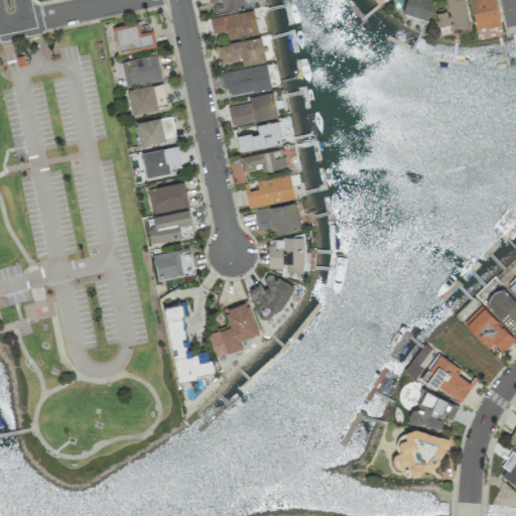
[(246,6),(245,0),(208,0),(209,3),(213,3),(215,12),(246,6)]
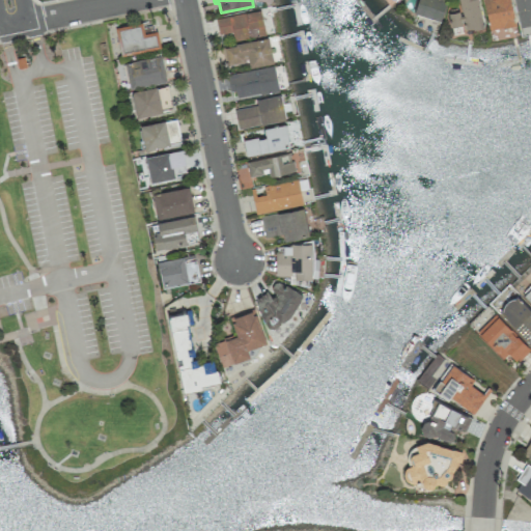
[(438,22),(444,0),(417,0),(414,14),(438,22)]
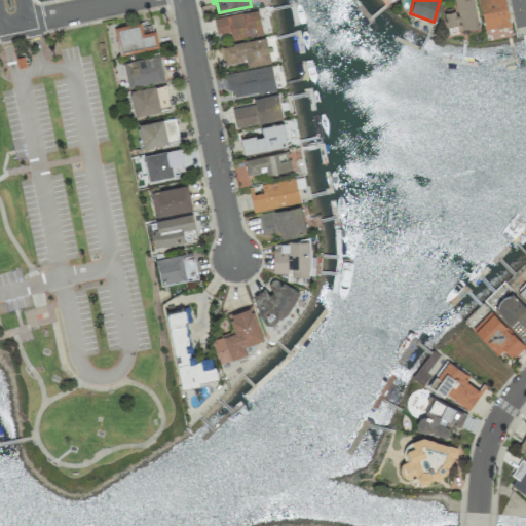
[(478,27),(473,0),(453,0),(456,10),(445,12),(447,27),(459,25),(460,30),(478,27)]
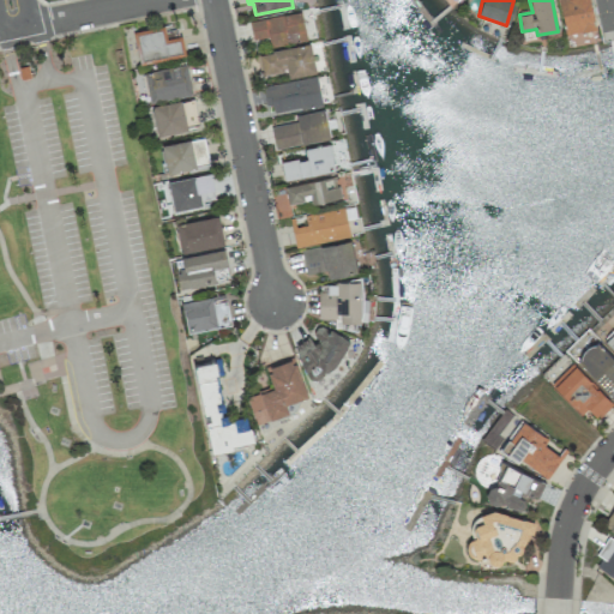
[(558,0),(566,36),(595,30),(589,0),(558,0)]
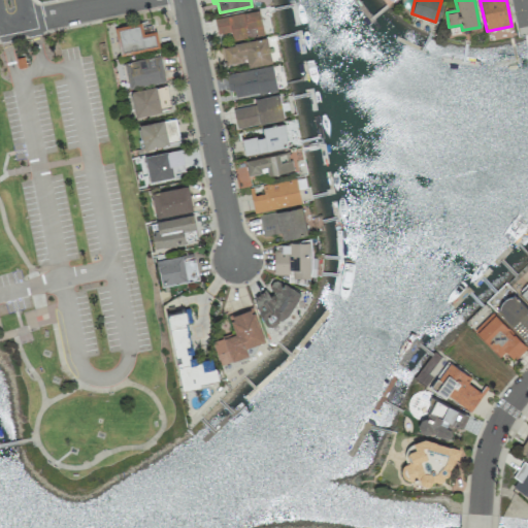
[(527,0),(510,0),(515,26),(527,23),(527,0)]
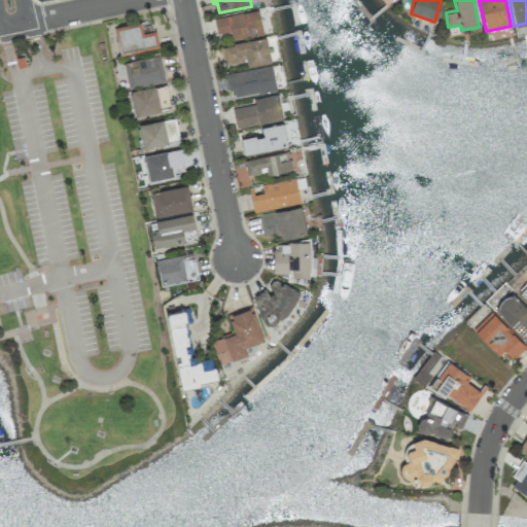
[(264,34),(258,9),(214,19),(217,34),(230,32),(232,40),(264,34)]
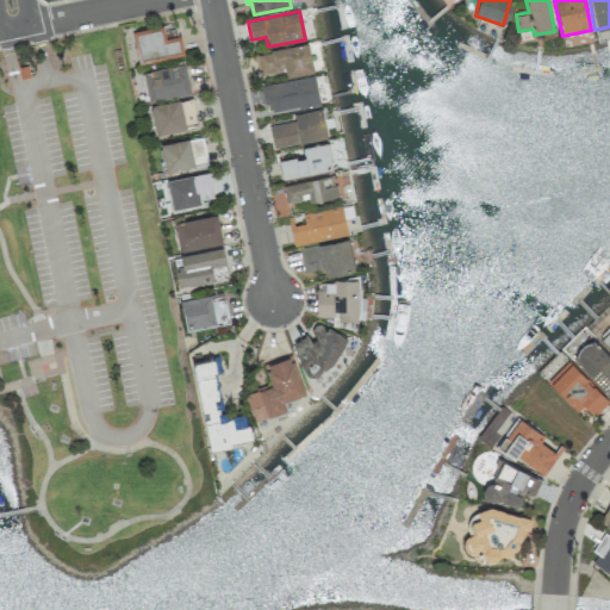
[(184,55),(179,27),(165,30),(163,25),(132,31),(138,63),(184,55)]
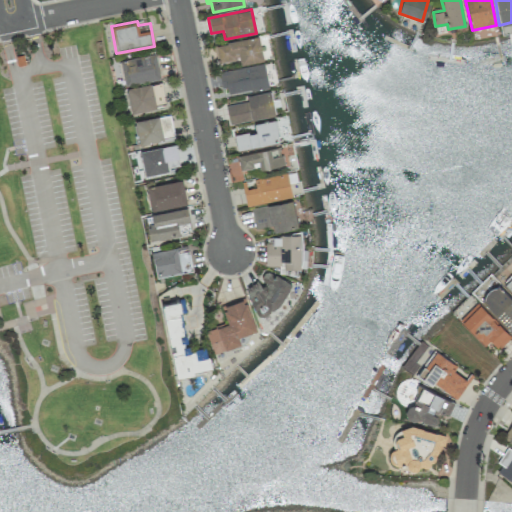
[(240,64),(263,61),(259,37),(214,44),(217,61),(239,58),(240,64)]
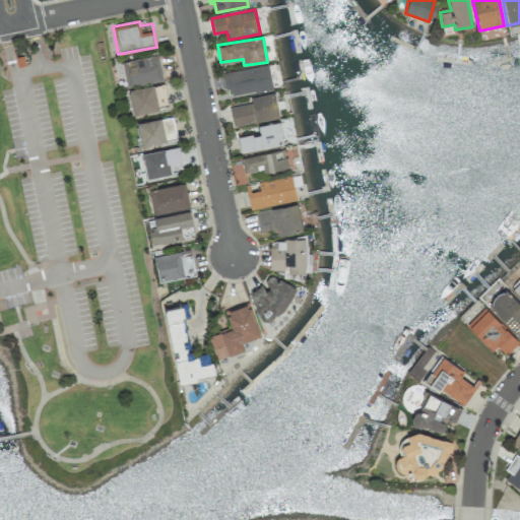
[(164,78),(157,53),(121,62),(127,86),(164,78)]
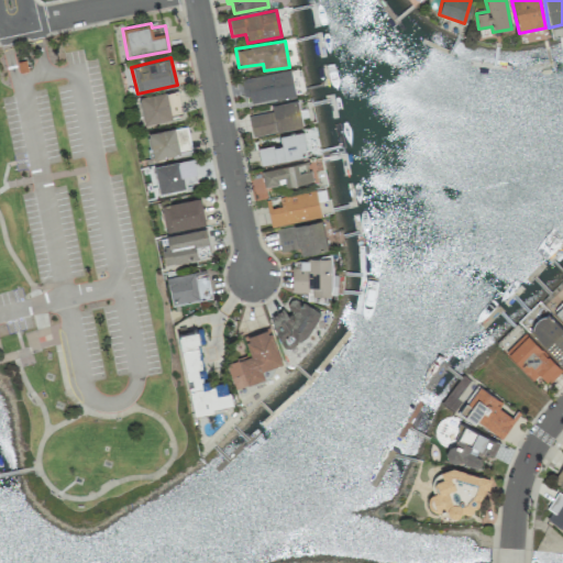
[(247,105),(295,95),(290,69),(243,79),(247,105)]
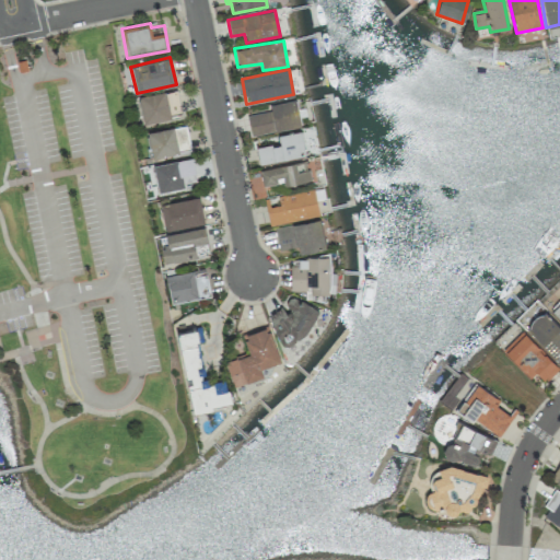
[(182,117),(177,90),(138,96),(142,124),(182,117)]
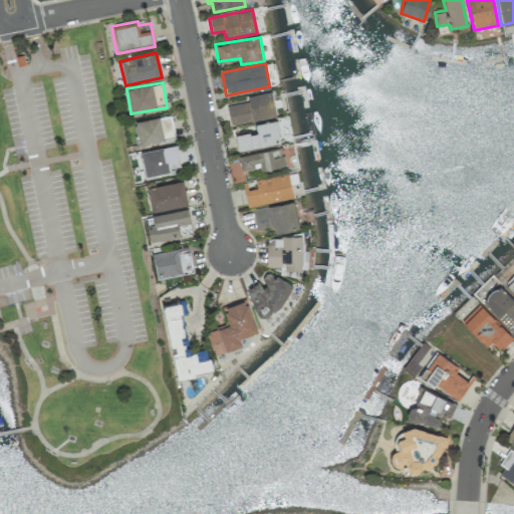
[(276,115),(271,90),(247,95),(248,101),(227,106),(231,124),(276,115)]
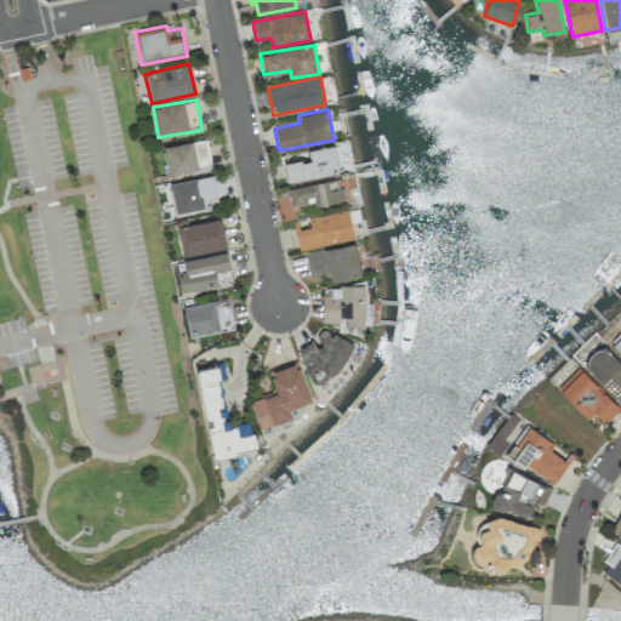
[(167,176),(199,171),(198,166),(211,164),(206,140),(163,147),(167,176)]
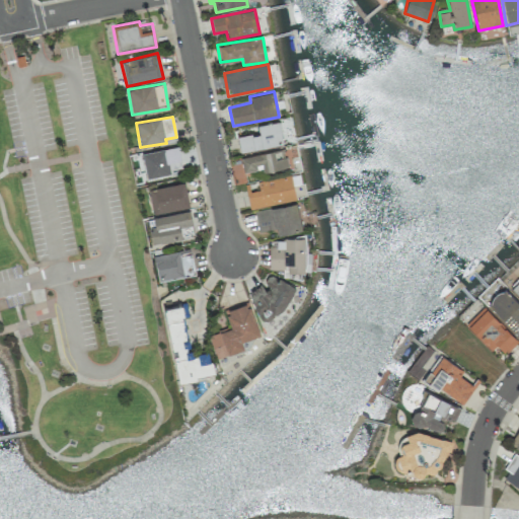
[(237,137),(240,152),(283,144),(278,121),(257,125),(258,133),(237,137)]
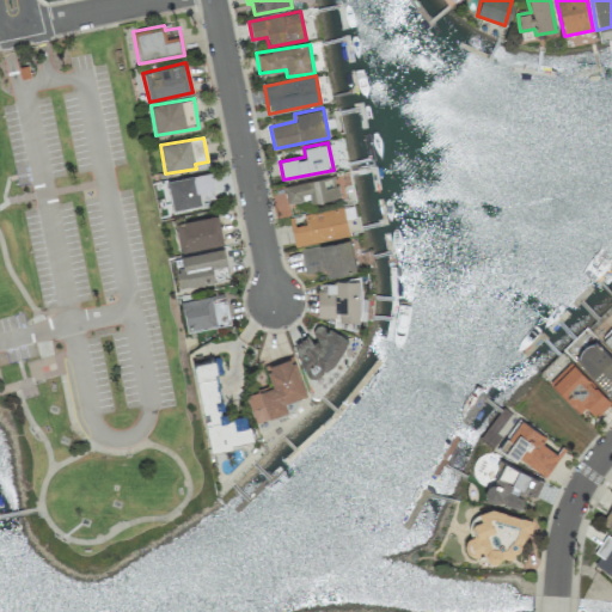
[(171,209),(201,207),(201,199),(213,197),(212,175),(169,178),(171,209)]
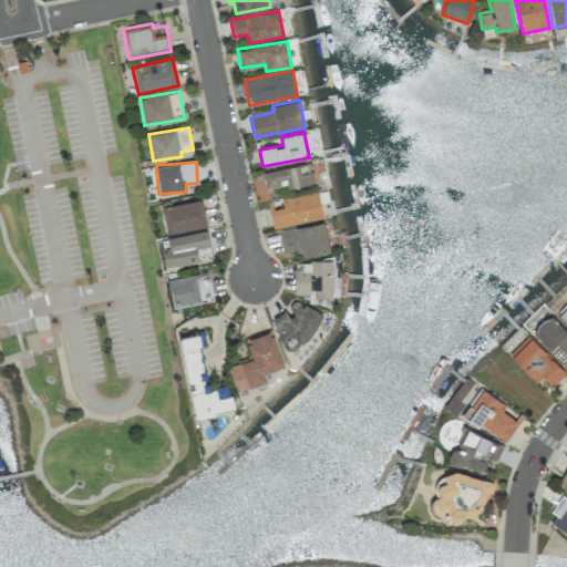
[(287,185),(287,187),(313,184),(311,164),(264,171),(266,187),(287,185)]
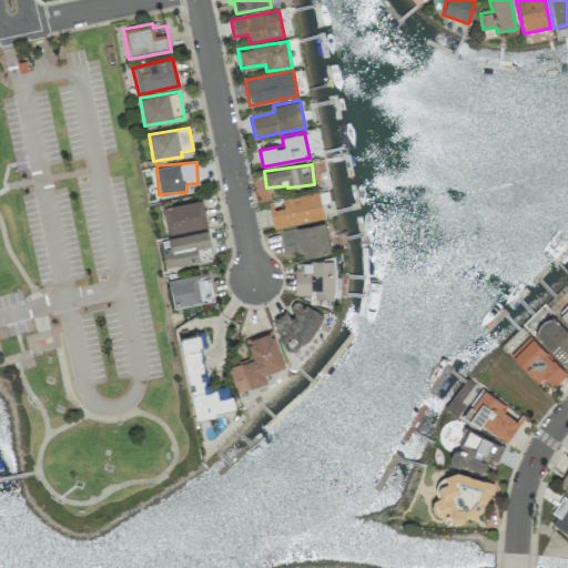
[(273,227),(324,220),(320,192),(282,198),(283,208),(271,210),(273,227)]
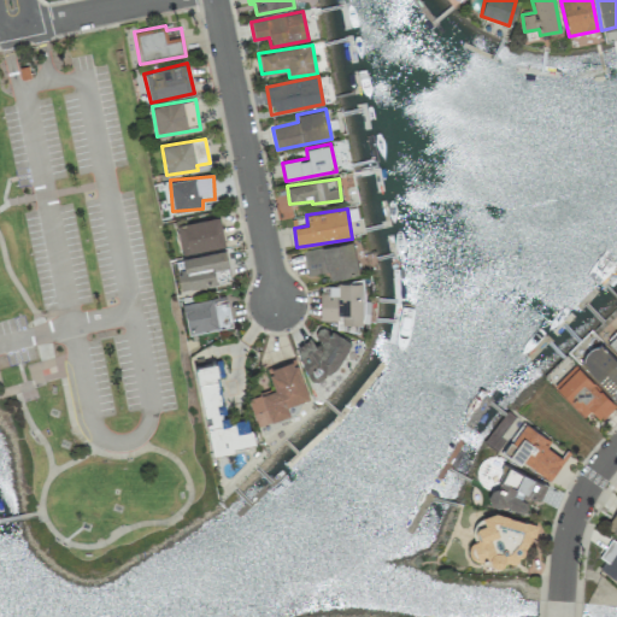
[(225,246),(219,216),(176,225),(181,254),(225,246)]
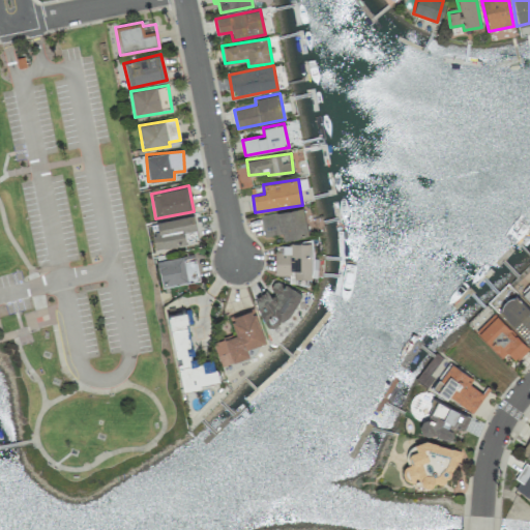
[(308,235),(302,207),(260,215),(264,237),(282,233),(283,240),(308,235)]
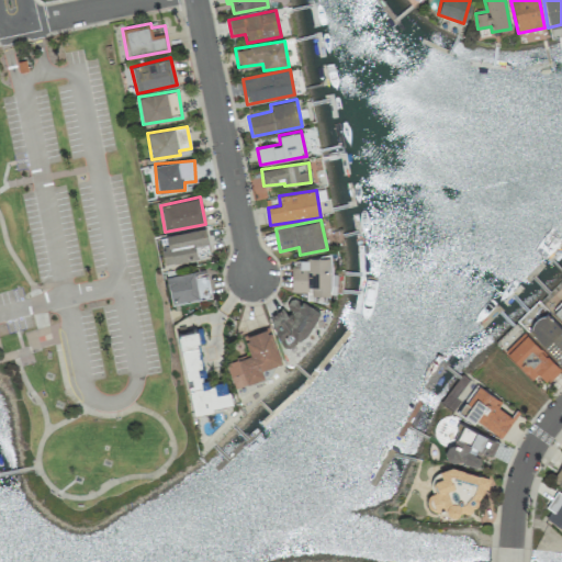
[(166,234),(167,243),(160,244),(163,263),(210,259),(205,229),(166,234)]
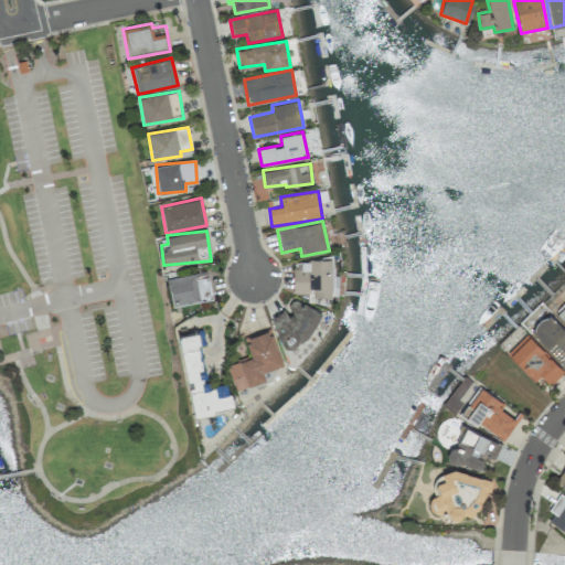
[(294,294),(308,294),(308,302),(331,304),(331,260),(295,259),(294,294)]
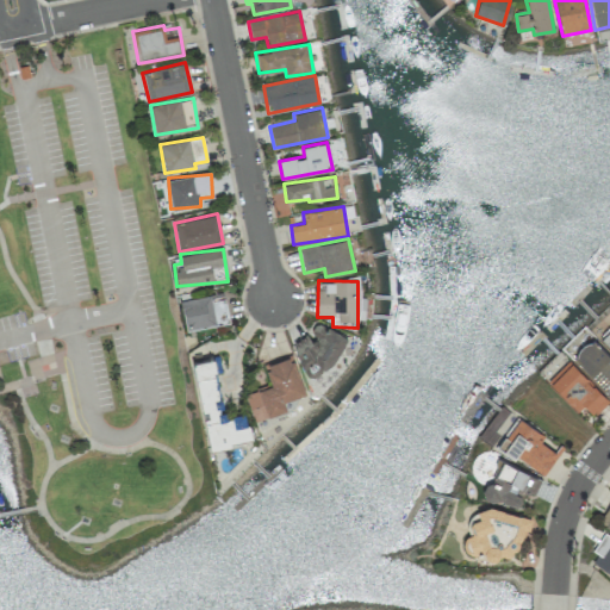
[(181,299),(185,330),(216,327),(211,296),(181,299)]
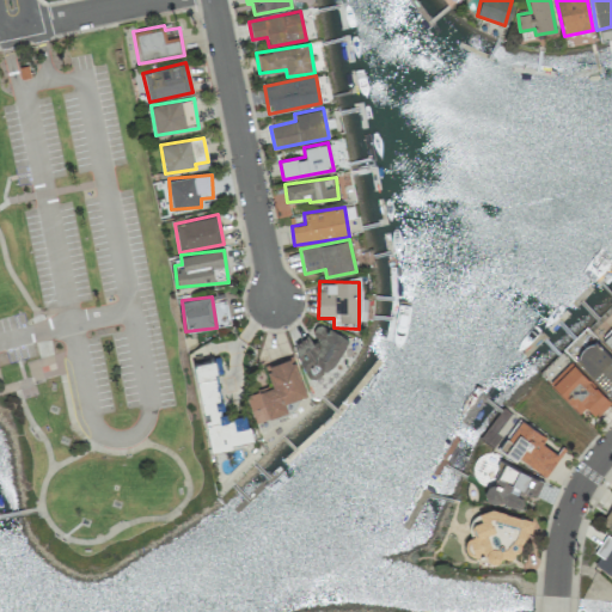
[(303,335),(289,359),(325,378),(346,337),(319,324),(312,340),(303,335)]
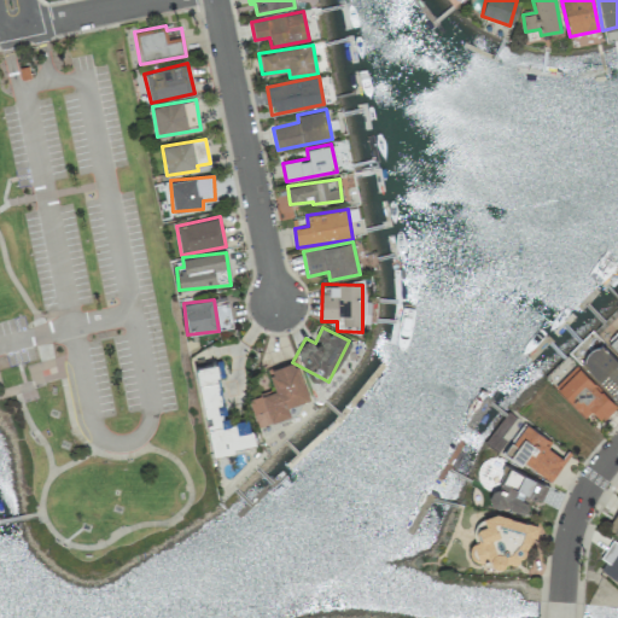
[(612,394),(617,388),(617,361),(599,343),(579,362),(612,394)]
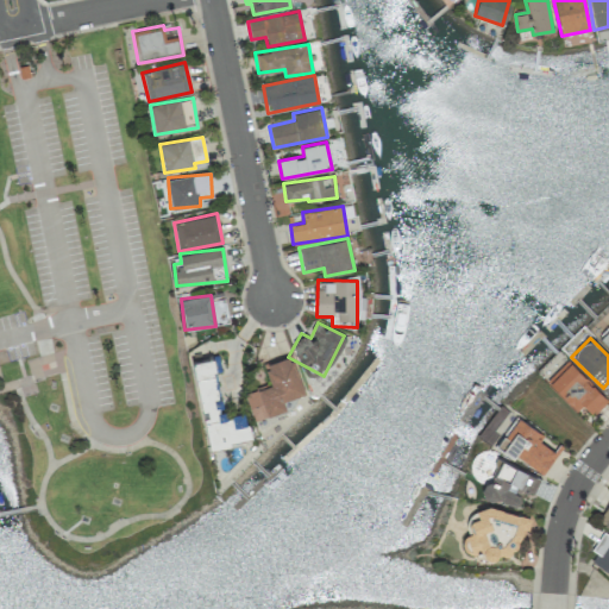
[(305,394),(292,355),(263,363),(270,385),(245,394),(255,421),(287,410),(283,401),(305,394)]
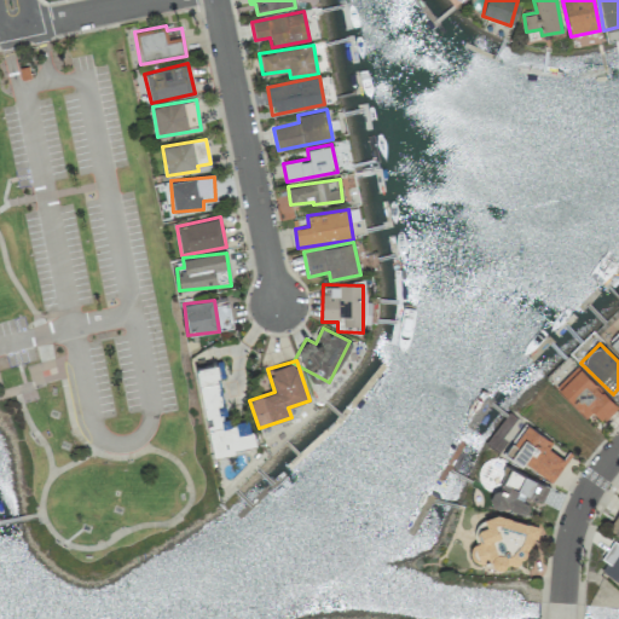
[(213,455),(255,446),(249,418),(229,423),(226,414),(225,414),(214,363),(195,368),(213,455)]
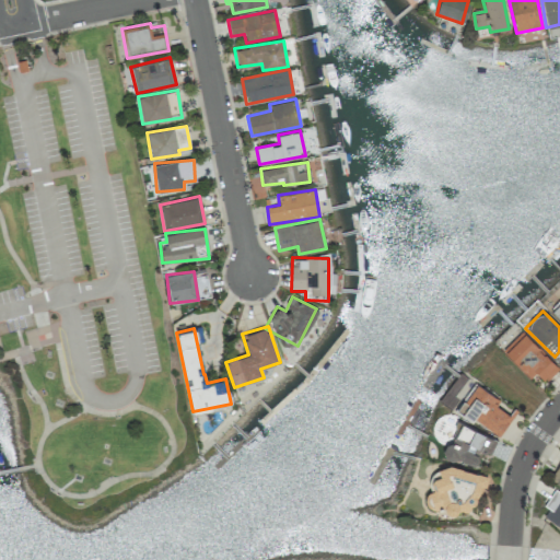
[(502,349),(529,378),(536,372),(546,382),(559,369),(522,330),(502,349)]
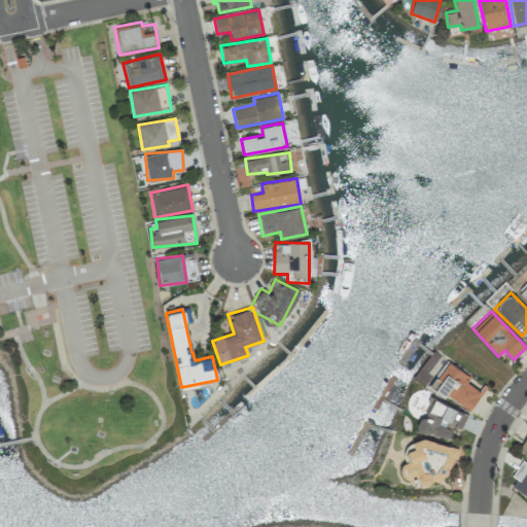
[(470,377),(447,360),(429,385),(469,412),(483,392),(467,382),(470,377)]
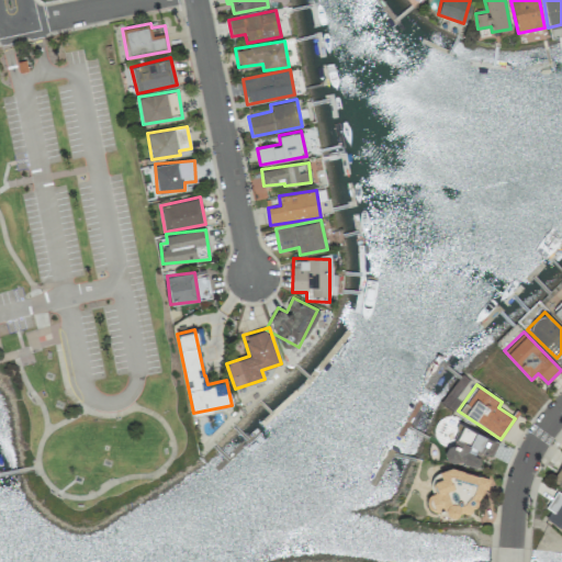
[(499,441),(460,424),(446,457),(475,470),(482,453),(492,459),(499,441)]
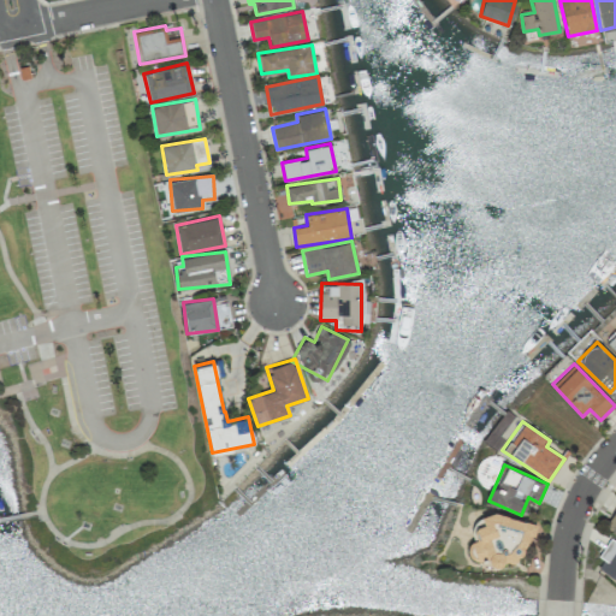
[(615,534),(615,509),(604,527),(615,534)]
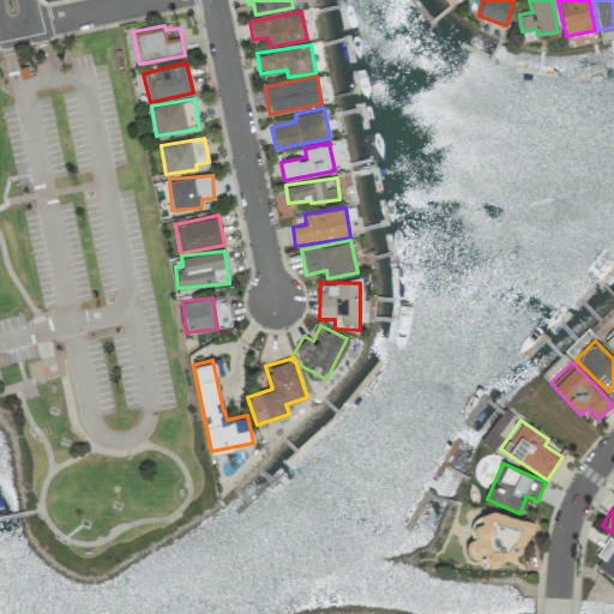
[(533,522),(485,509),(480,524),(476,523),(467,554),(479,557),(479,555),(501,561),(501,559),(521,565),(533,522)]
